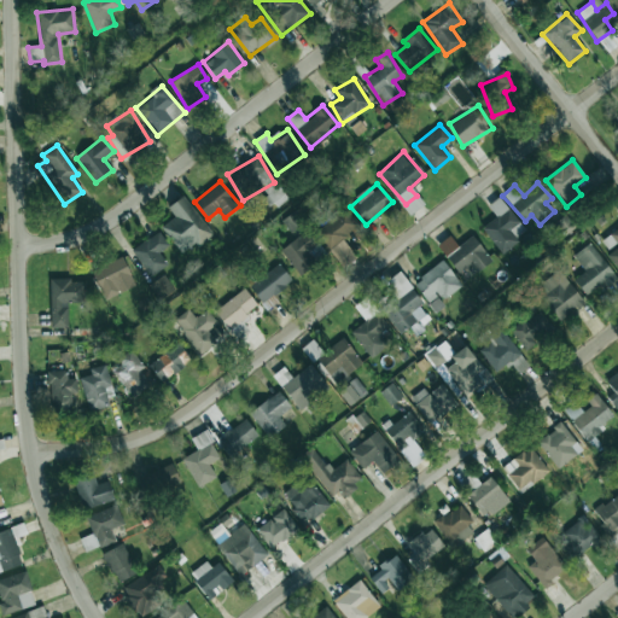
[(182,255),(211,233),(184,196),(167,208),(174,217),(161,227),(182,255)]
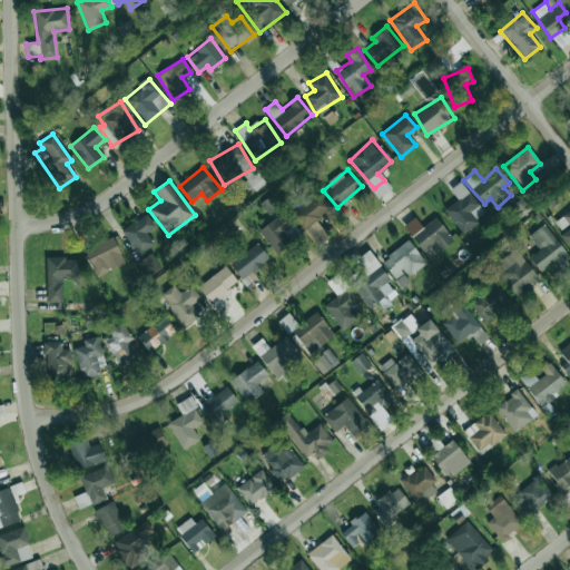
[(444,210),(463,234),(478,224),(469,213),(478,205),(460,182),(450,190),(458,199),(444,210)]
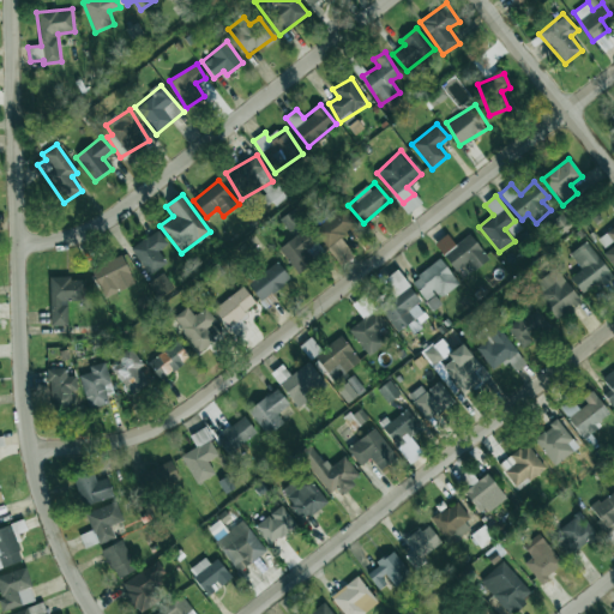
[(313,230),(339,265),(353,256),(348,250),(339,256),(332,246),(356,228),(343,209),(313,230)]
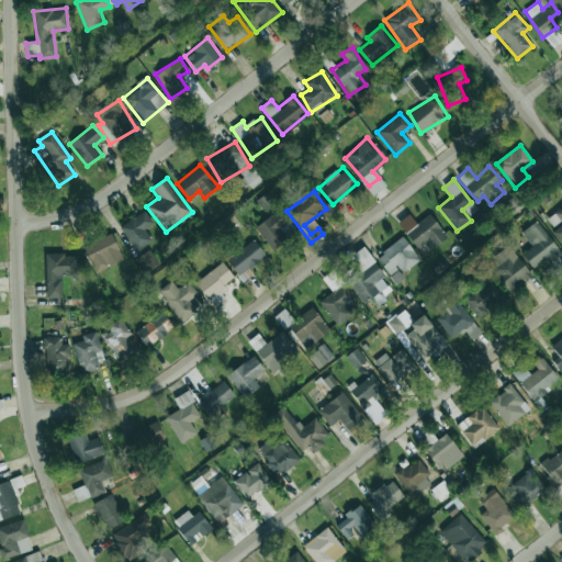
[(561,208),(547,218),(553,229),(552,231),(561,245),(561,208)]
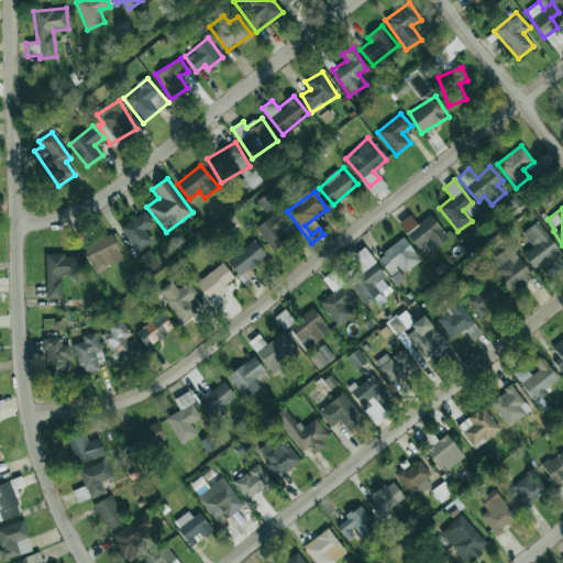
[(297,232),(278,209),(255,229),(274,251),(297,232)]
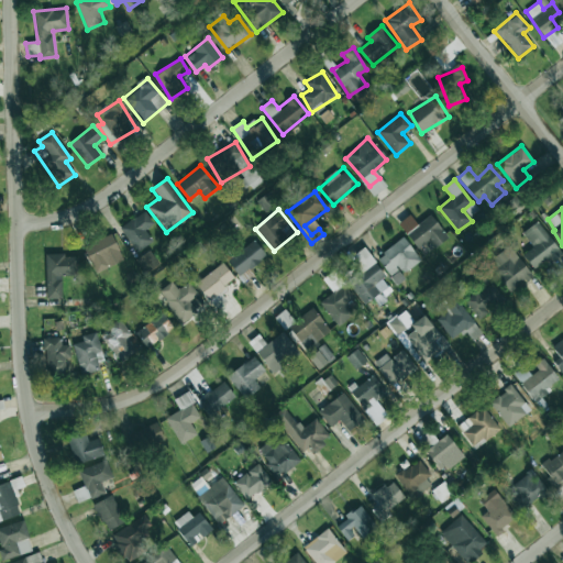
[(153,224),(145,211),(120,227),(135,252),(152,242),(145,230),(153,224)]
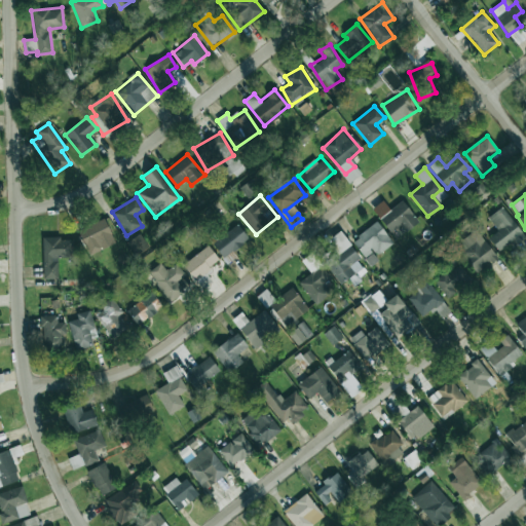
[(404,231),(418,224),(404,200),(388,210),(383,200),(373,207),(388,233),(401,226),(404,231)]
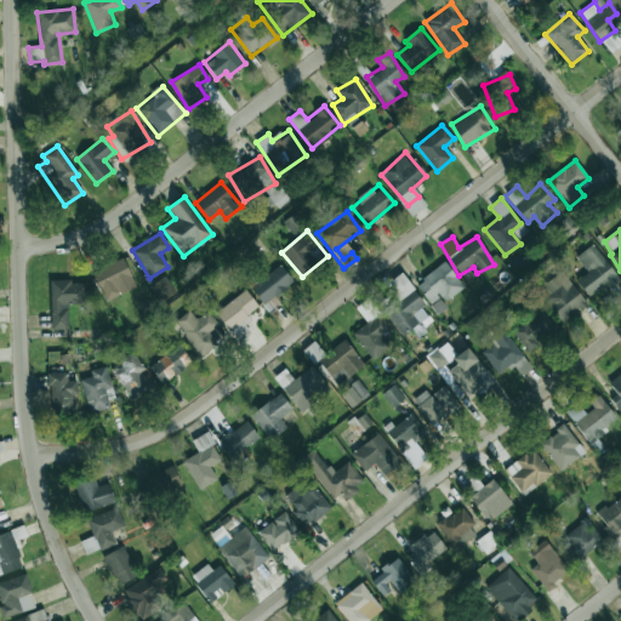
[(591,300),(619,278),(593,244),(576,257),(587,273),(577,280),(591,300)]
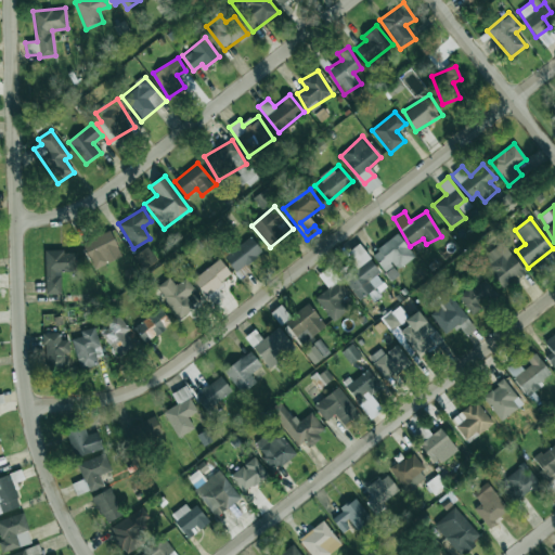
[(84,241),(92,268),(120,259),(112,232),(84,241)]
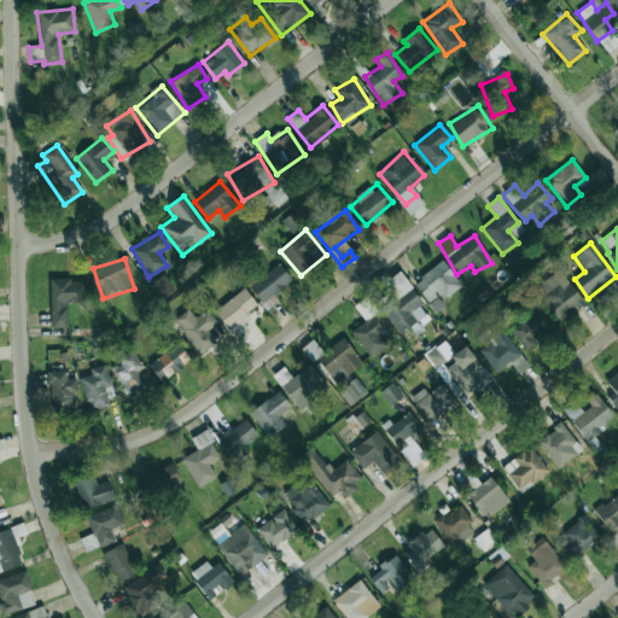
[(427,303),(439,295),(443,299),(461,286),(444,261),(413,281),(427,303)]
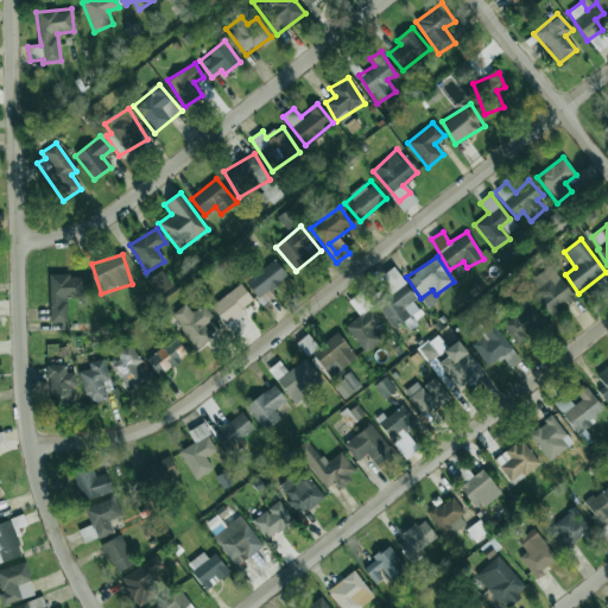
[(272,297),(267,292),(287,277),(274,259),(245,282),(263,305),(272,297)]
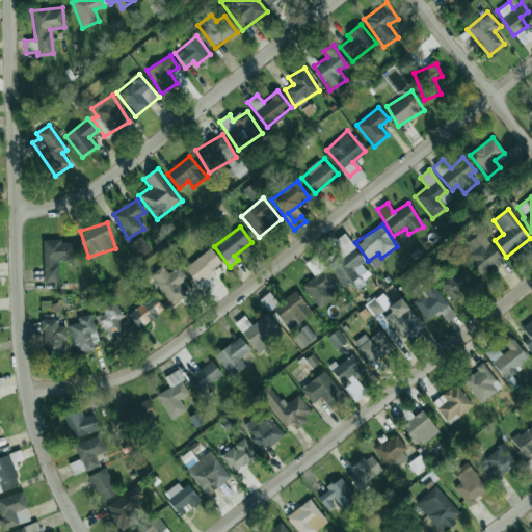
[(504,261),(480,232),(459,249),(483,278),(504,261)]
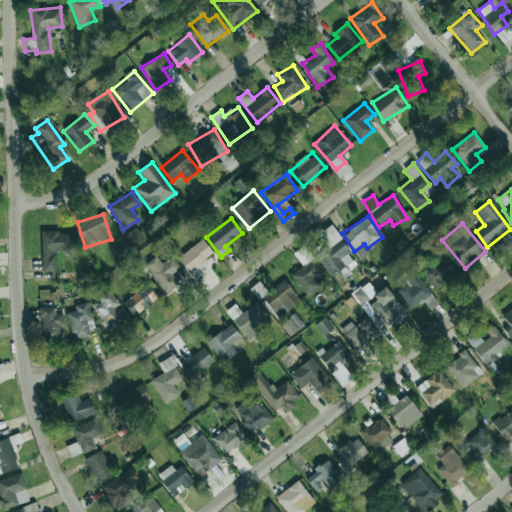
[(329,226),(316,236),(324,245),(313,254),(331,277),(355,257),(329,226)]
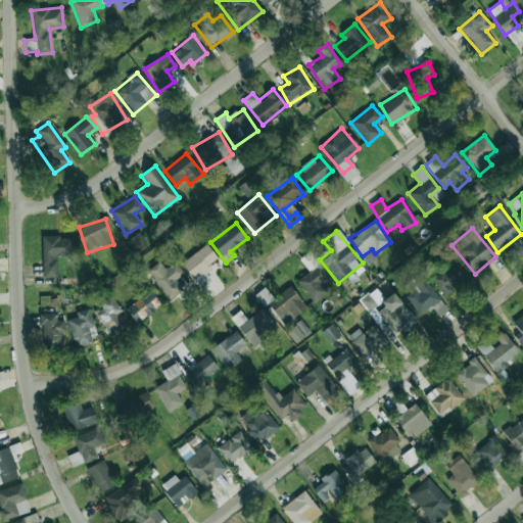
[(133,254),(147,247),(140,233),(125,241),(133,254)]
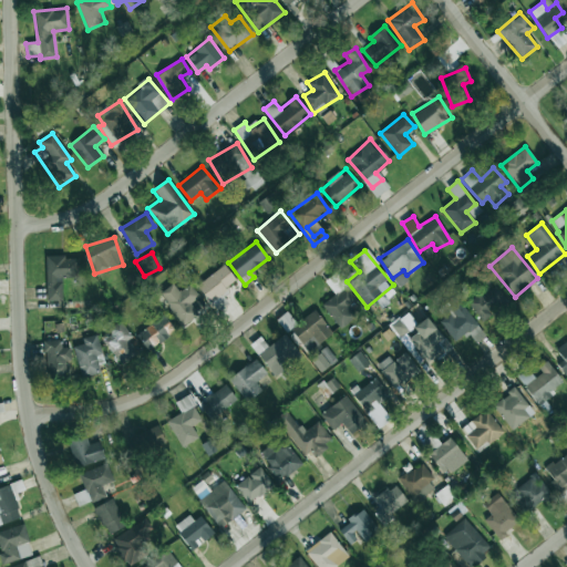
[(78,256),(45,257),(47,300),(62,300),(62,277),(79,277),(78,256)]
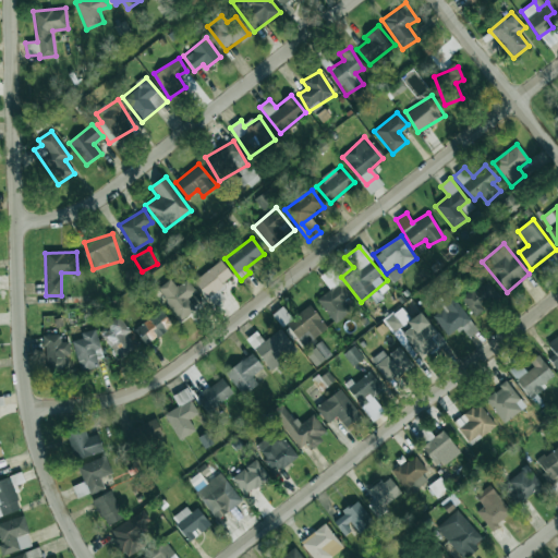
[(193,281),(206,298),(233,277),(220,261),(193,281)]
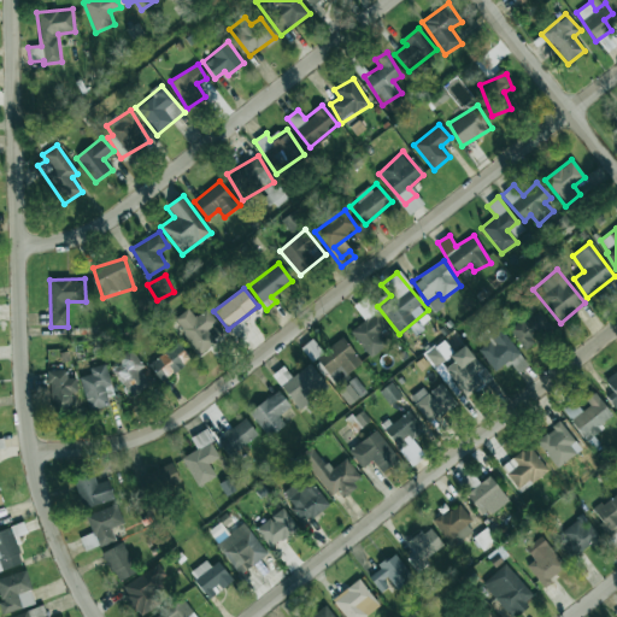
[(172,321),(200,354),(215,342),(206,330),(216,322),(206,309),(195,317),(188,309),(172,321)]
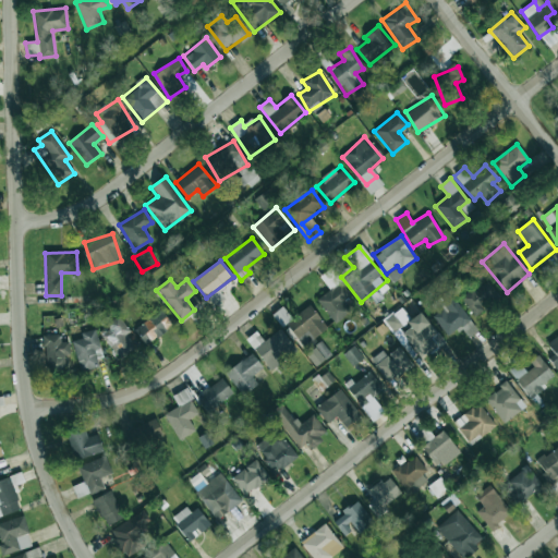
[(475,315),(498,295),(485,280),(462,300),(475,315)]
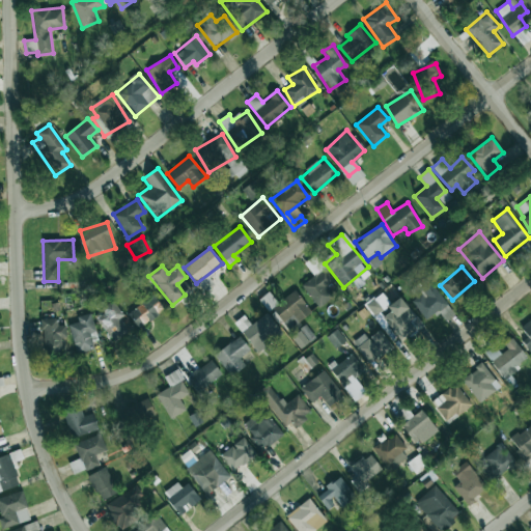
[(334,280),(325,269),(302,285),(318,308),(333,298),(326,286),(334,280)]
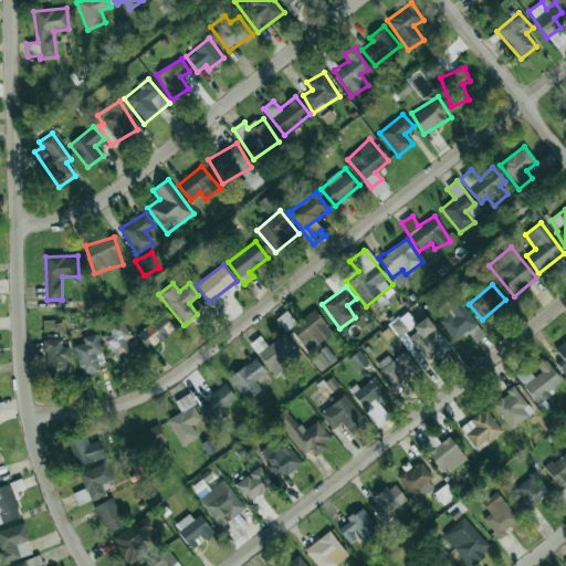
[(454,342),(478,324),(460,303),(438,320),(454,342)]
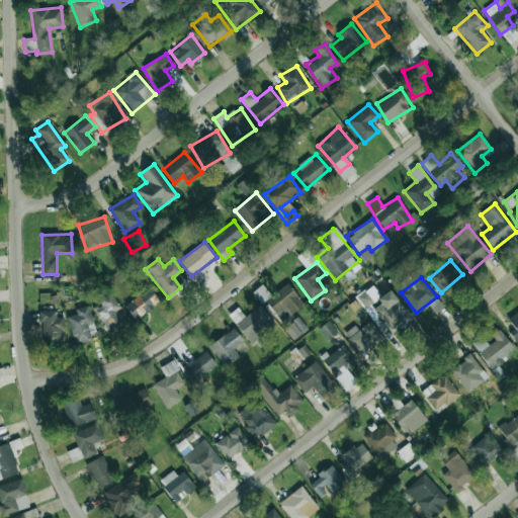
[(304,307),(289,283),(265,299),(279,322),(304,307)]
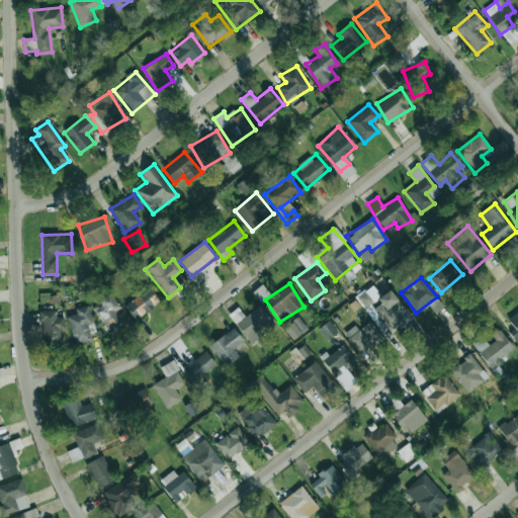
[(392,289),(379,297),(372,286),(357,296),(366,310),(372,306),(391,334),(412,319),(392,289)]
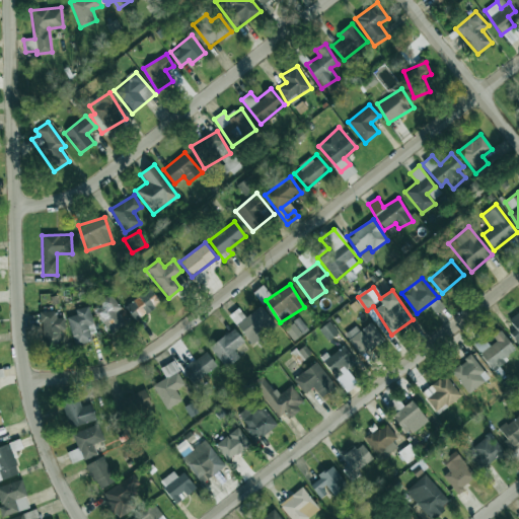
[(135,321),(161,303),(150,288),(125,306),(135,321)]
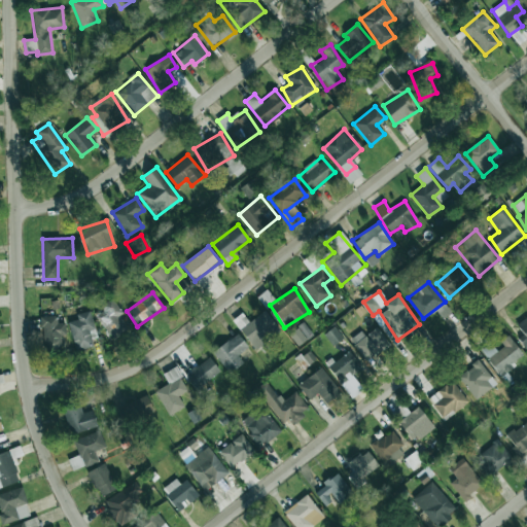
[(110,340),(127,328),(119,316),(123,314),(113,299),(93,312),(110,340)]
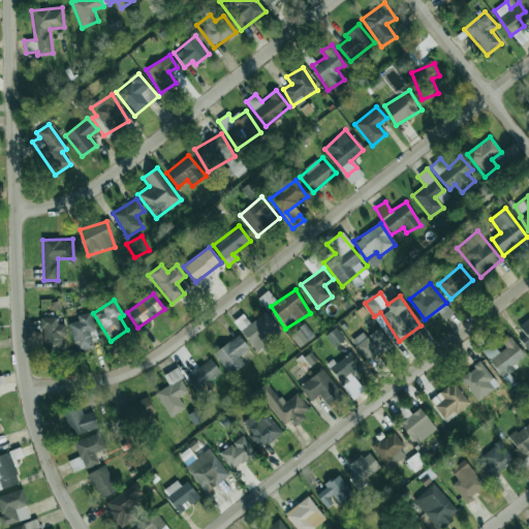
[(69,322),(74,351),(93,347),(90,332),(94,331),(91,312),(76,315),(78,321),(69,322)]
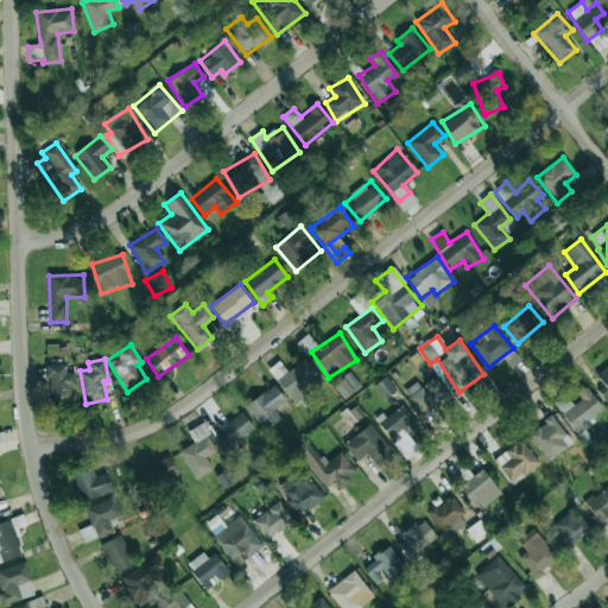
[(49,365),(49,403),(71,403),(71,388),(75,388),(75,373),(67,373),(67,365),(49,365)]
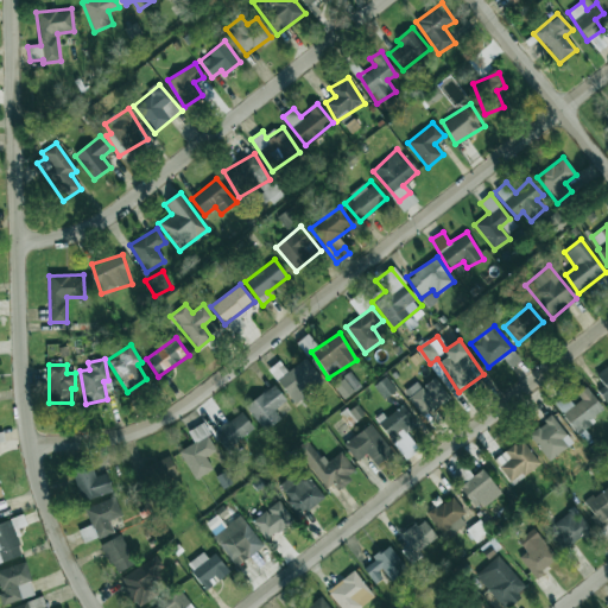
[(607,398),(607,366),(596,375),(605,386),(597,391),(605,400),(607,398)]
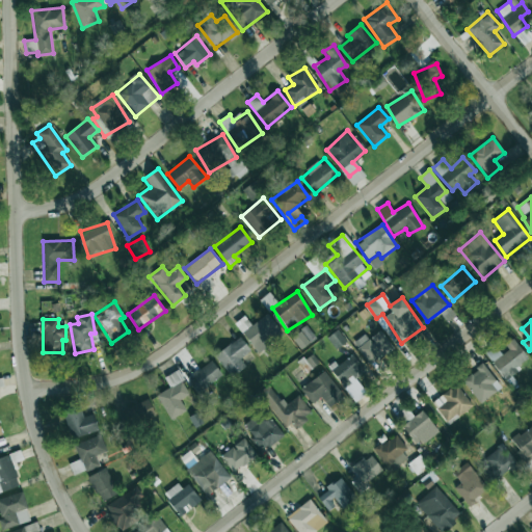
[(336,349),(347,341),(338,329),(326,338),(336,349)]
